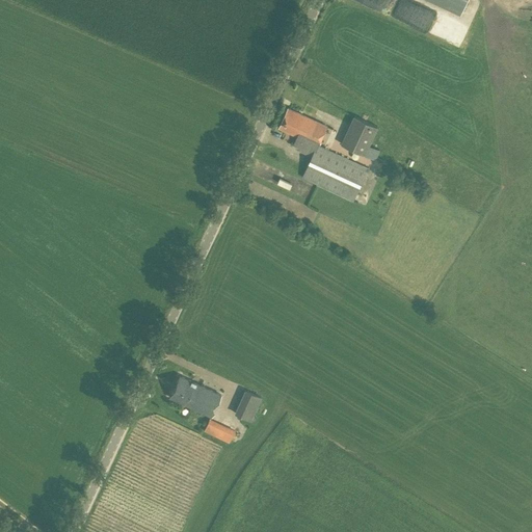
[(414,5),(402,0),(398,0),(392,14),(407,20),(414,5)]
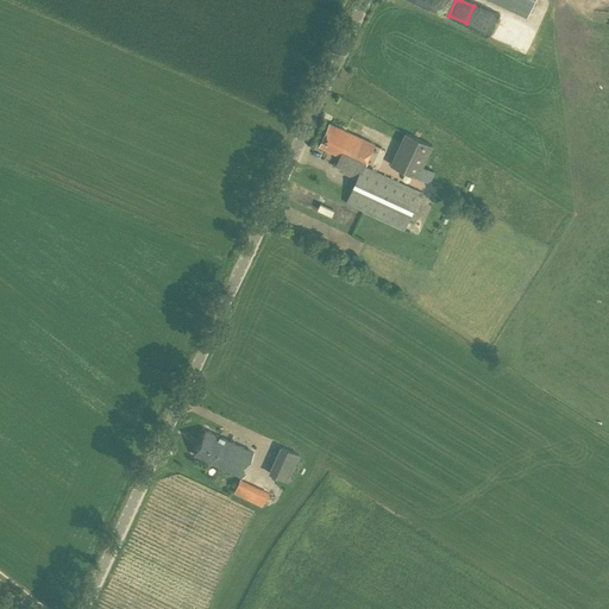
[(501,0),(531,13),(535,0),(501,0)]
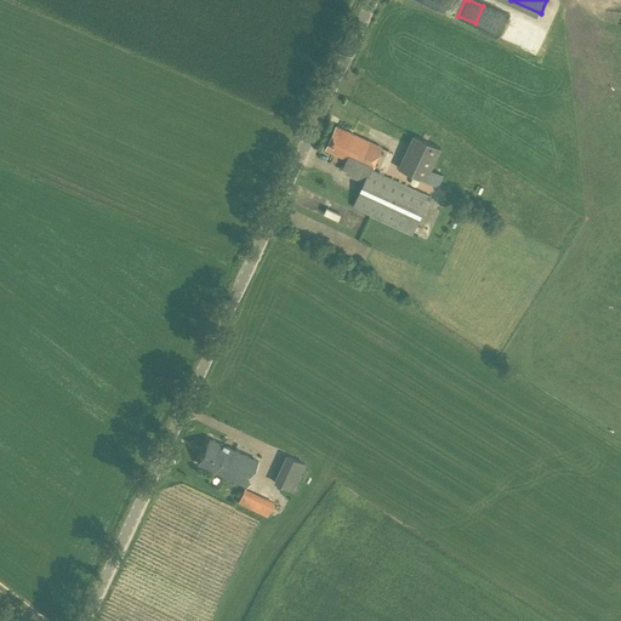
[(412,235),(431,195),(372,169),(382,147),(336,126),(325,149),(347,159),(342,169),(349,172),(348,176),(364,183),(353,208),(412,235)]
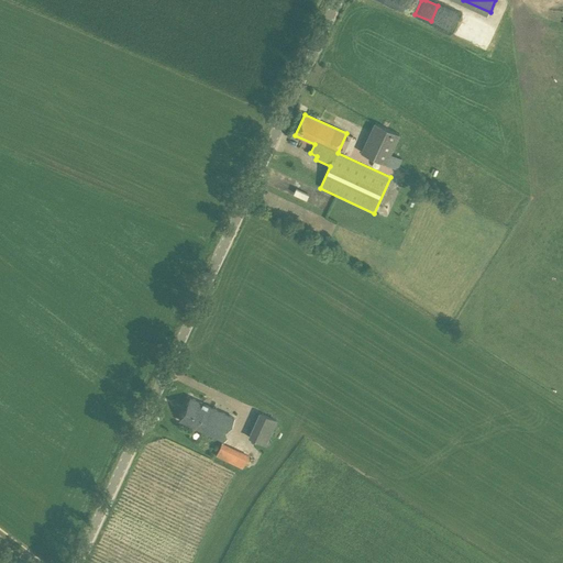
[(378,120),(366,150),(390,161),(400,136),(393,133),(396,127),(378,120)]
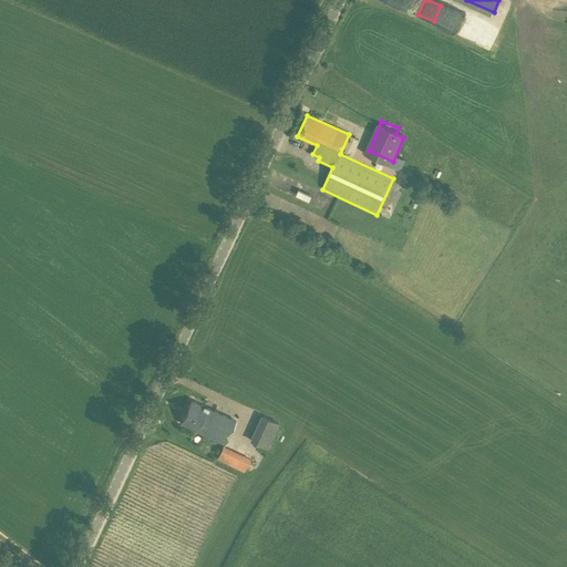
[(225,443),(235,420),(191,400),(181,423),(225,443)]
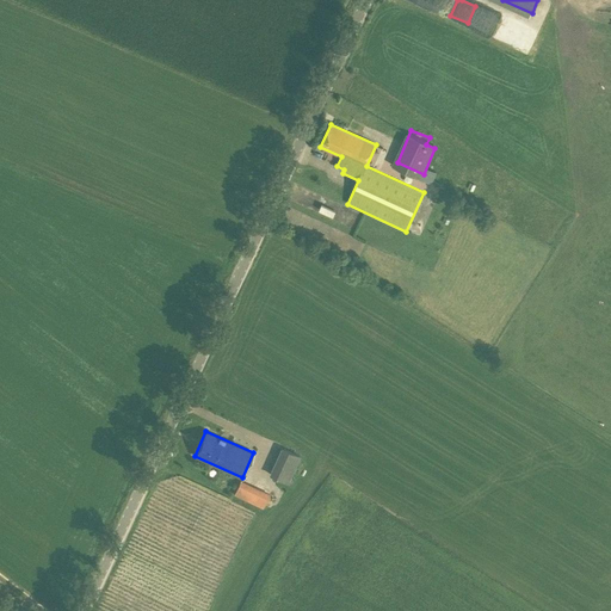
[(288,483),(300,456),(281,448),(269,474),(288,483)]
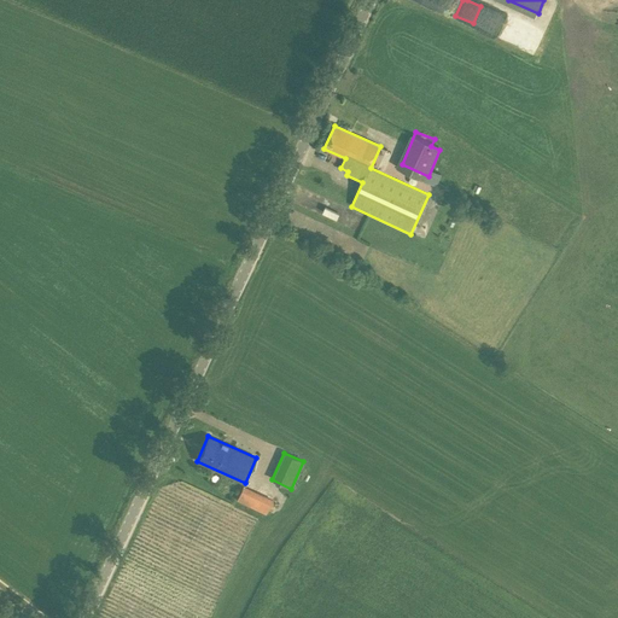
[(263,520),(268,509),(272,499),(243,485),(233,506),(263,520)]
